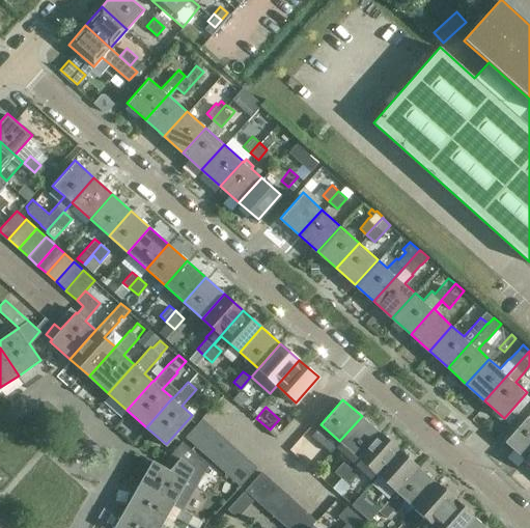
[(504,441),(524,457),(529,451),(529,450),(529,418),(527,415),(504,441)]
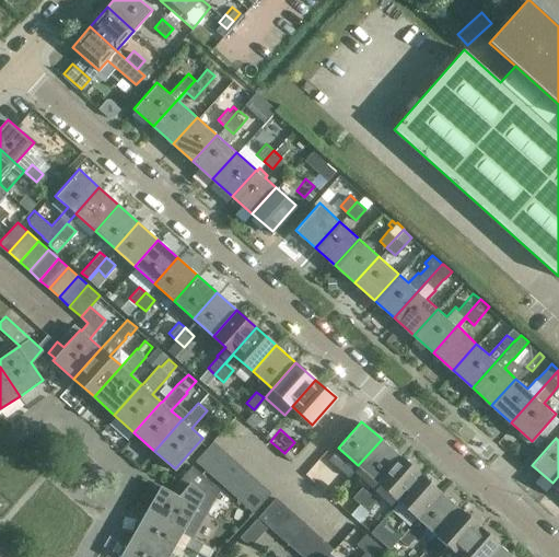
[(213,439),(196,460),(206,468),(223,449),(213,439)]
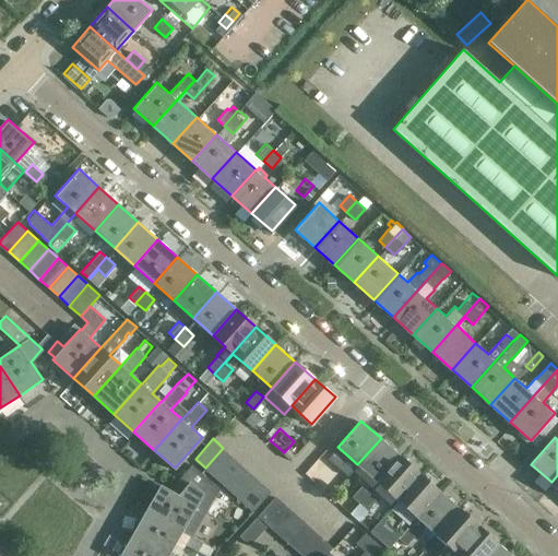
[(401,456),(381,438),(357,464),(377,482),(401,456)]
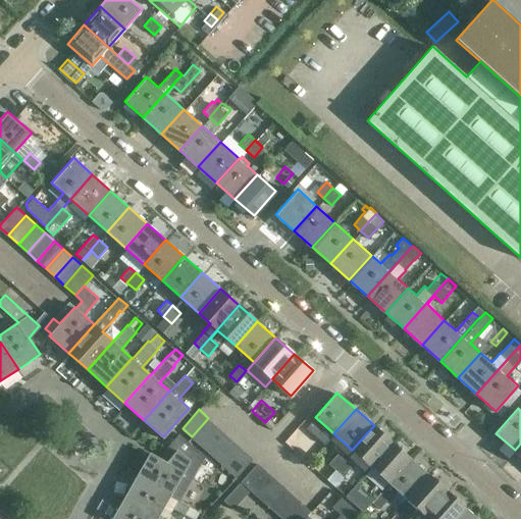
[(208,418),(192,436),(200,445),(217,425),(208,418)]
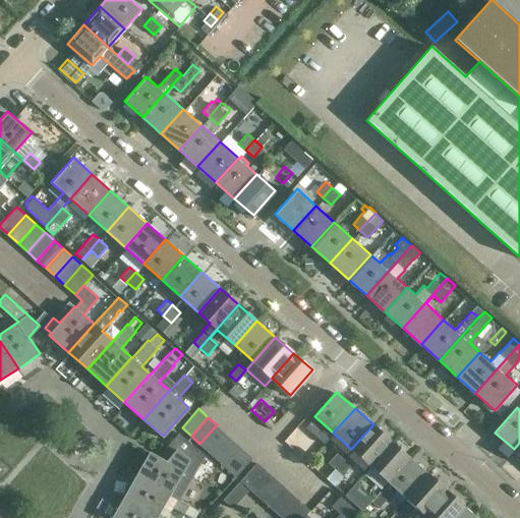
[(217,424),(199,444),(209,452),(226,433),(217,424)]
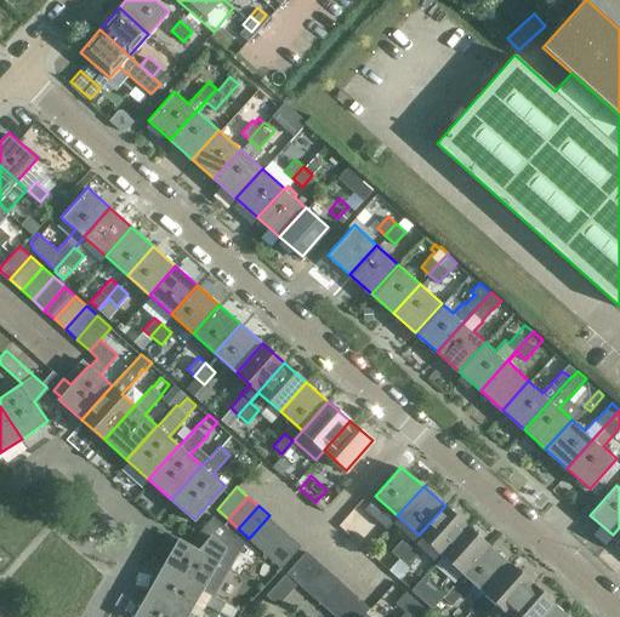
[(364,526),(376,514),(367,506),(356,518),(364,526)]
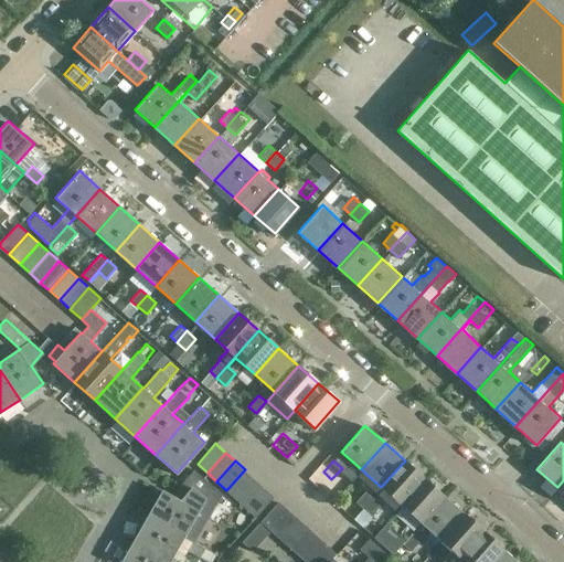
[(424,478),(405,460),(381,487),(401,505),(424,478)]
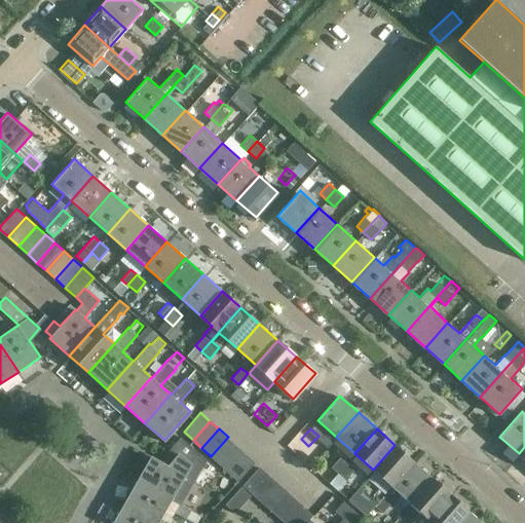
[(152,456),(139,479),(191,509),(192,509),(183,503),(200,472),(192,464),(202,452),(182,434),(167,450),(171,453),(165,463),(152,456)]
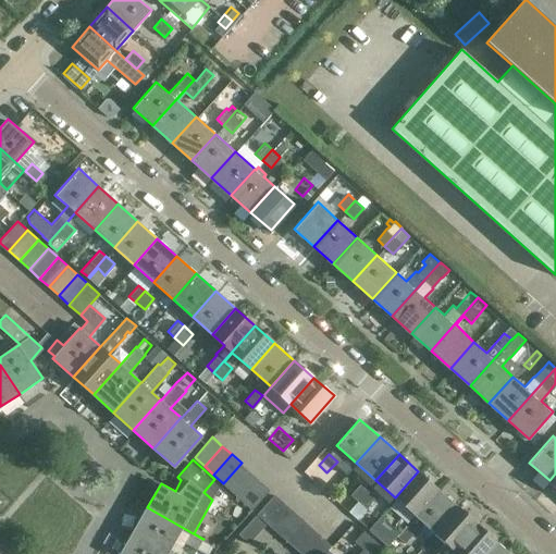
[(242,463),(223,483),(233,492),(251,471),(242,463)]
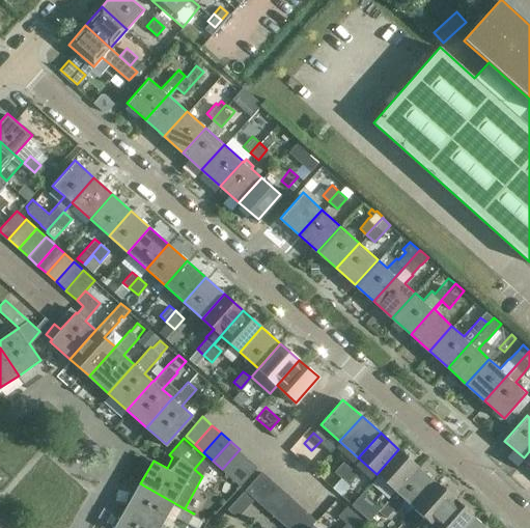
[(222,469),(230,476),(248,456),(240,449),(222,469)]
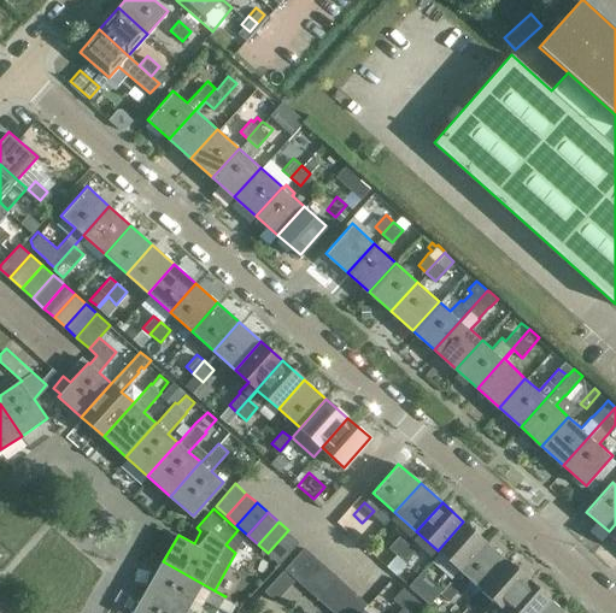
[(485,541),(463,522),(438,550),(451,563),(430,585),(439,593),(485,541)]
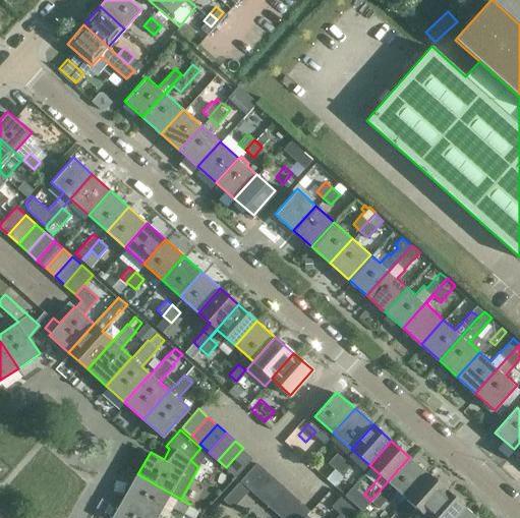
[(235,475),(251,456),(243,448),(226,467),(234,474),(235,475)]
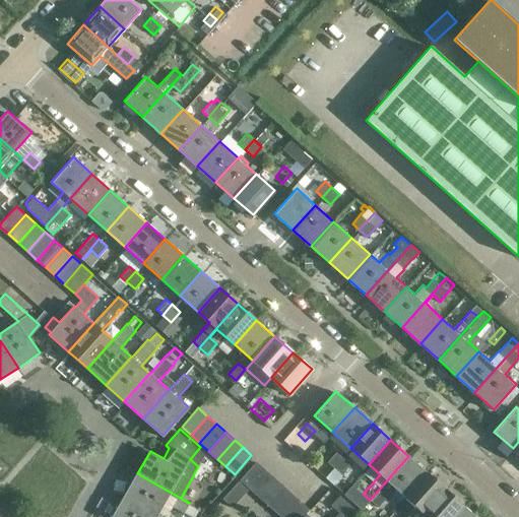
[(342,456),(336,451),(327,461),(333,467),(342,456)]
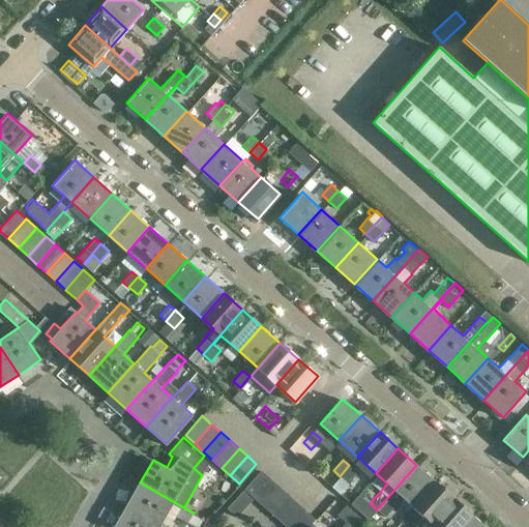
[(349,465),(340,476),(348,484),(357,472),(349,465)]
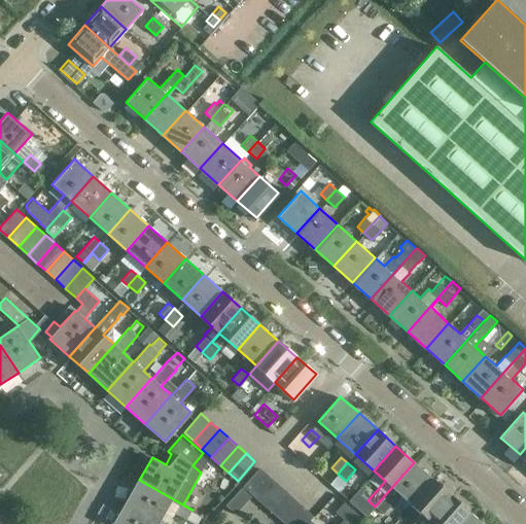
[(432,479),(414,462),(375,507),(383,514),(392,502),(385,496),(393,488),(411,503),(432,479)]
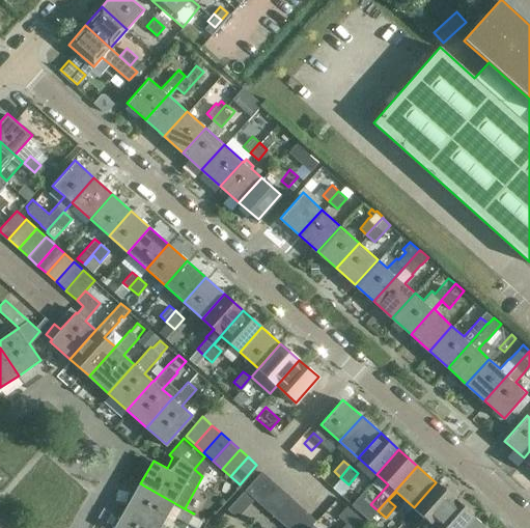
[(262,470),(246,489),(254,497),(271,477),(262,470)]
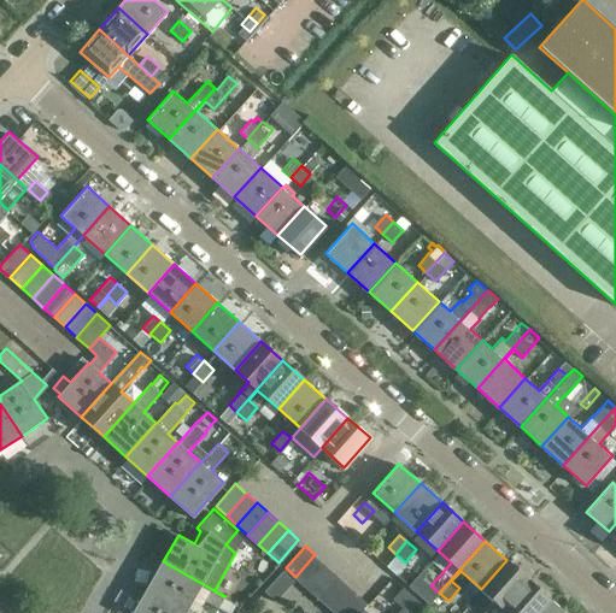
[(315,554),(295,577),(297,578),(306,587),(326,564),(315,554)]
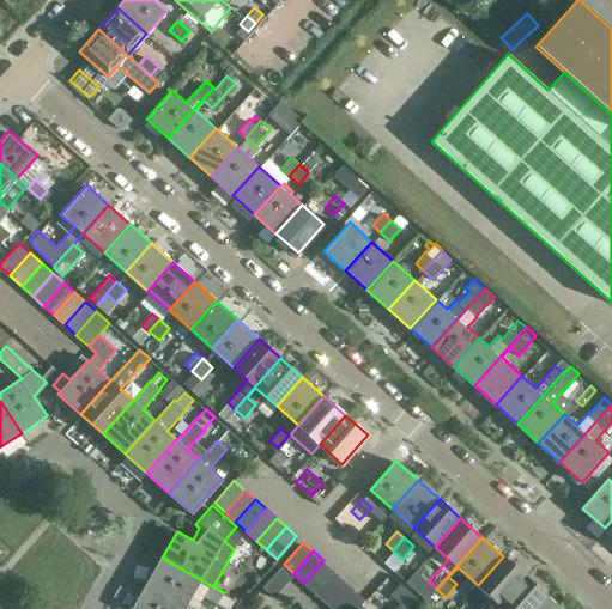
[(494,608),(525,576),(503,556),(478,585),(491,597),(479,608),(494,608)]
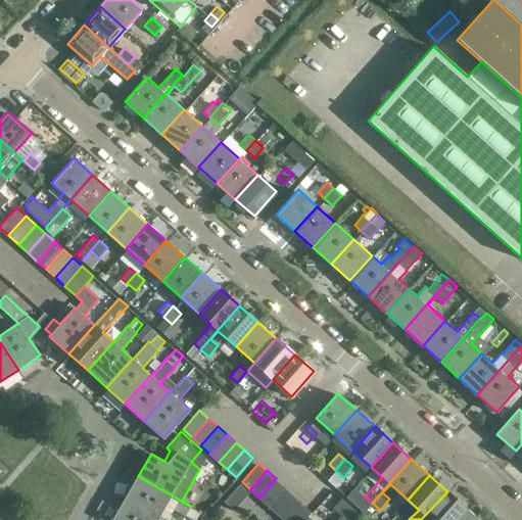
[(190,506),(138,476),(126,498),(159,517),(165,505),(185,516),(190,506)]
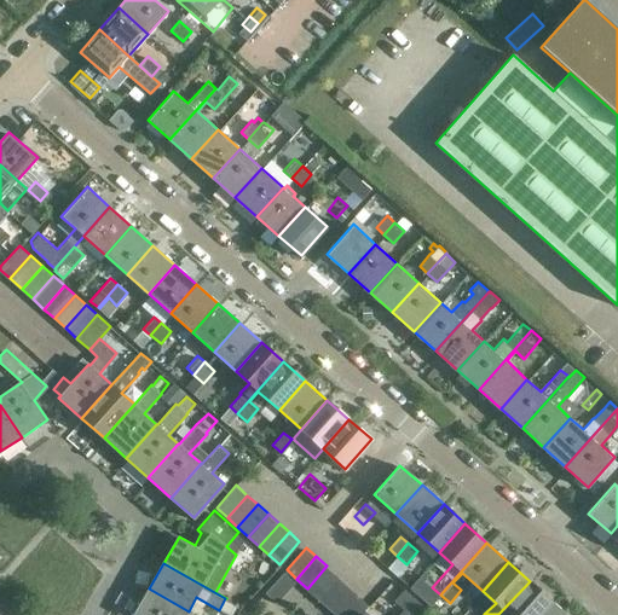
[(327,566),(307,589),(317,597),(336,575),(327,566)]
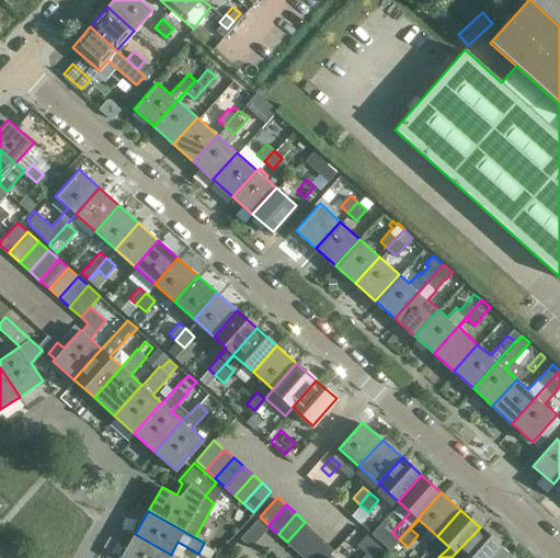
[(269,525),(260,516),(259,516),(240,537),(251,547),(270,526),(269,525)]
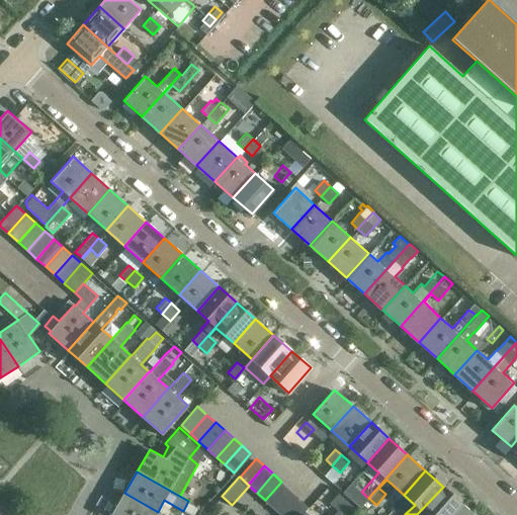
[(281,482),(265,500),(274,508),(291,490),(281,482)]
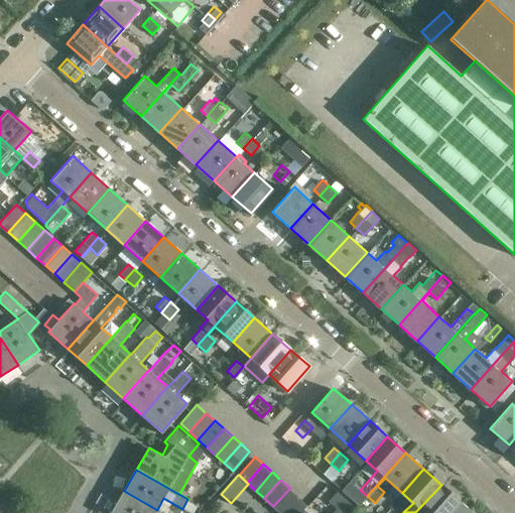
[(448,512),(460,501),(441,485),(415,512),(448,512)]
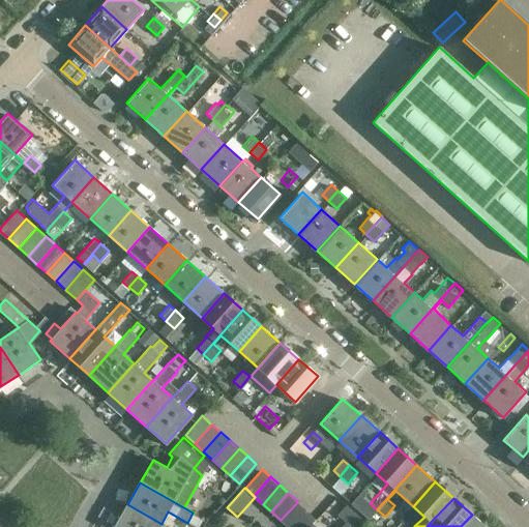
[(298,501),(281,520),(288,526),(292,526),(307,509),(298,501)]
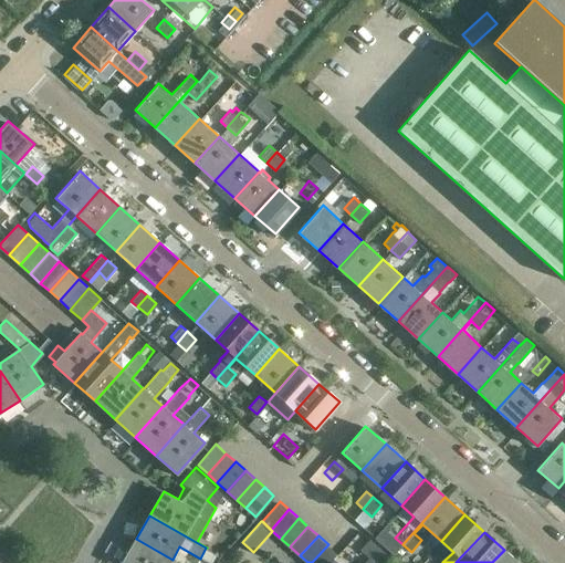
[(178,562),(173,560),(136,539),(122,562),(178,562)]
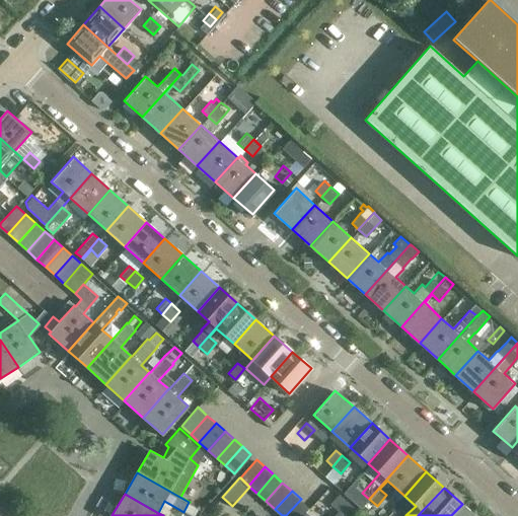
[(301,499),(286,515),(300,515),(305,511),(309,507),(301,499)]
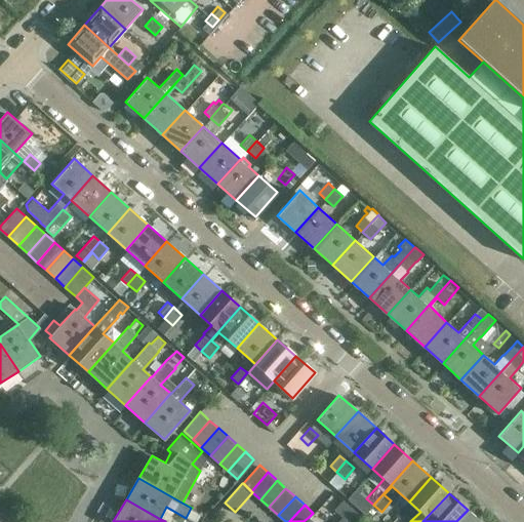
[(482,521),(468,510),(456,521),(482,521)]
